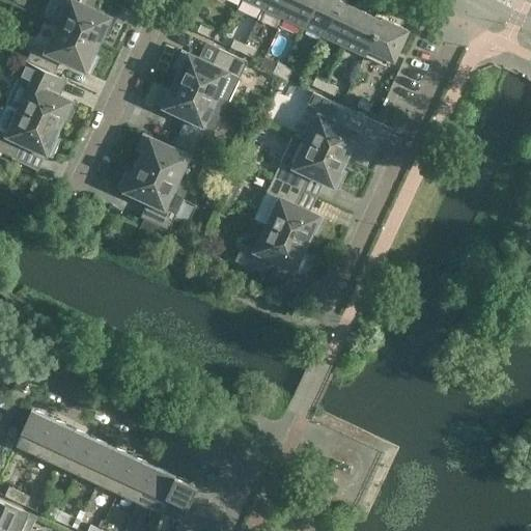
[(68,0),(57,25),(96,43),(102,31),(106,33),(112,19),(109,18),(109,17),(85,5),(87,0),(68,0)]
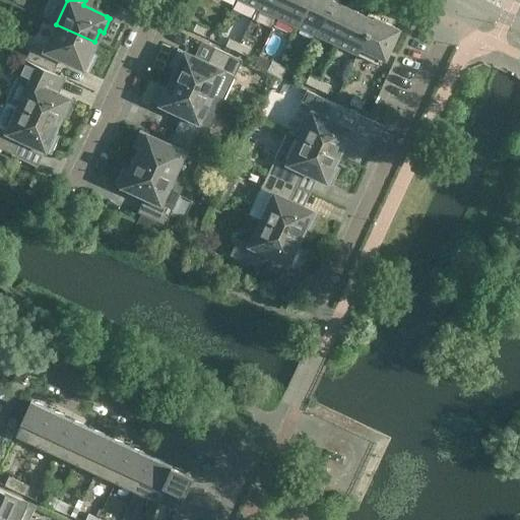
[(276,16),(283,0),(260,0),(257,7),(276,16)]
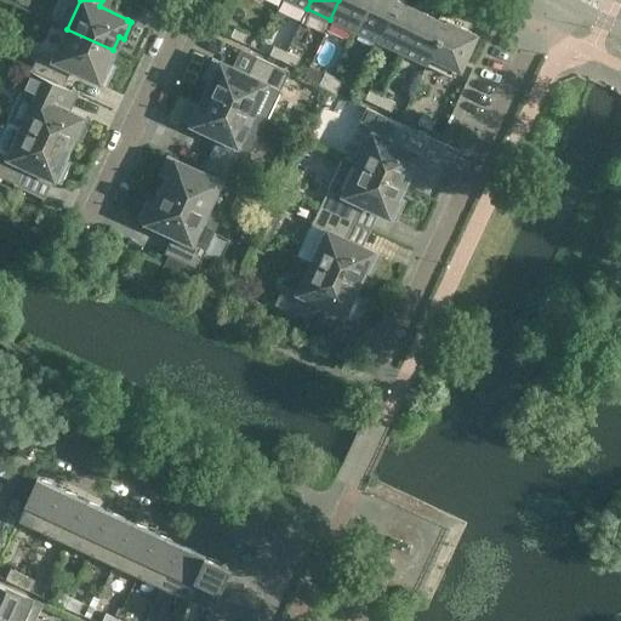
[(354,30),(368,0),(339,0),(330,20),(354,30)]
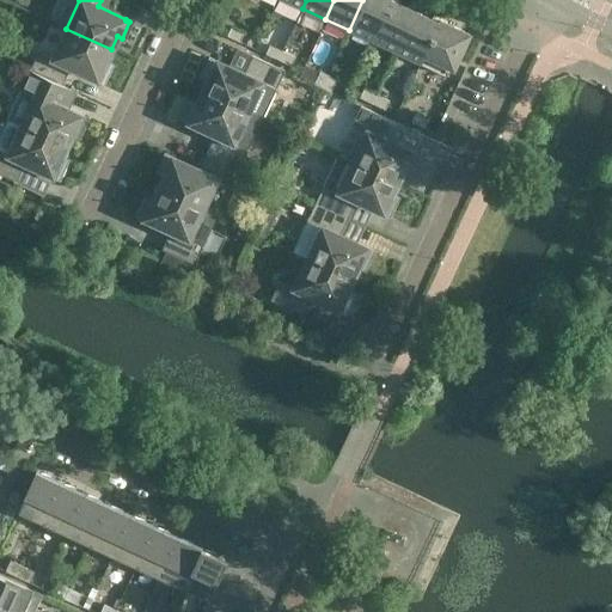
[(373,42),(392,0),(391,0),(362,0),(349,30),(373,42)]
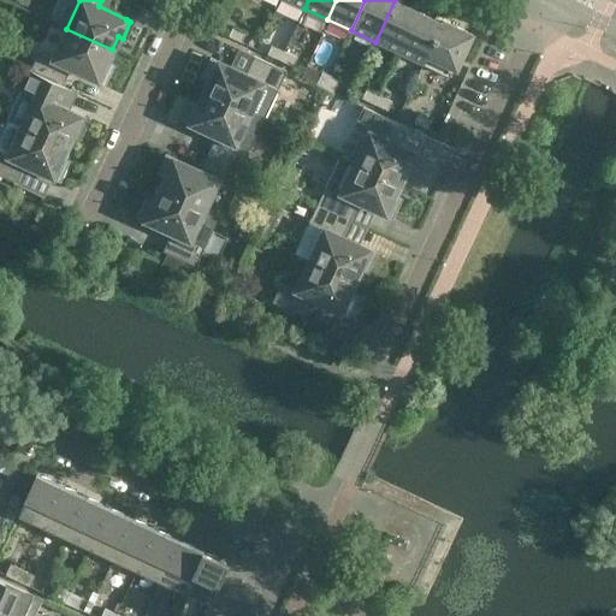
[(398,53),(418,11),(395,0),(375,42),(398,53)]
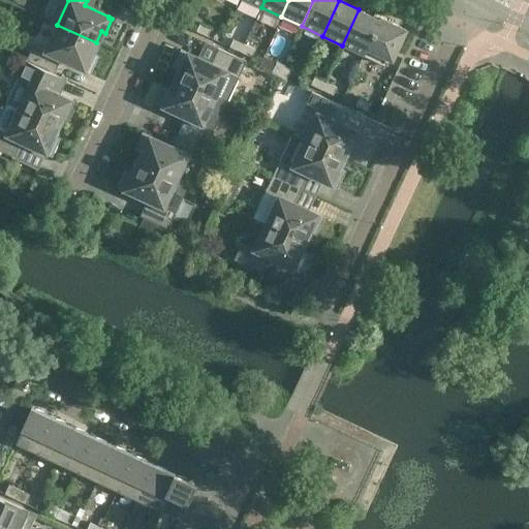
[(363,55),(380,17),(379,17),(378,19),(359,9),(342,45),(363,55)]
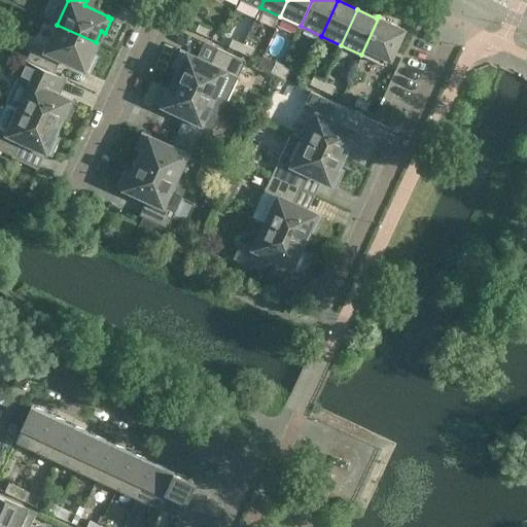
[(402,28),(379,16),(361,55),(382,64),(385,59),(388,60),(402,28)]
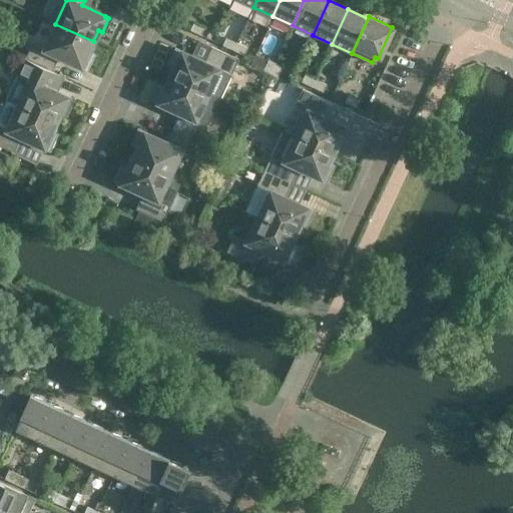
[(193,22),(190,29),(189,30),(201,35),(204,27),(193,22)]
